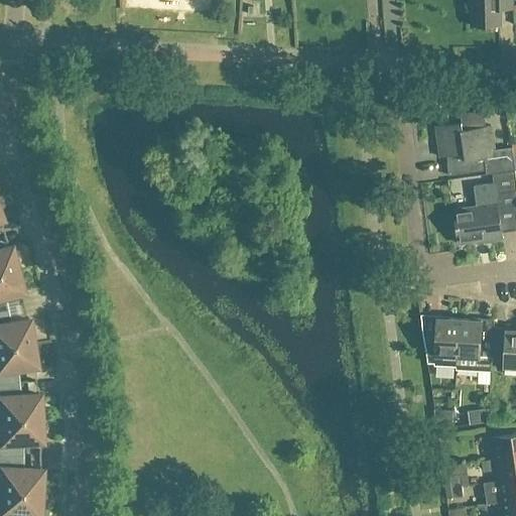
[(471,0),(473,26),(500,26),(500,10),(512,10),(511,0),(471,0)]
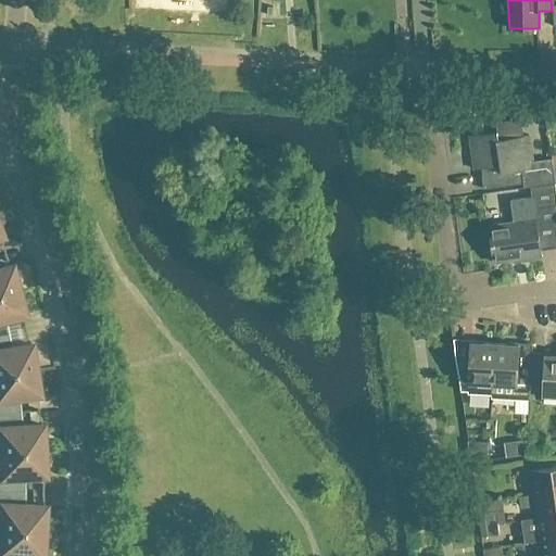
[(553,151),(550,125),(541,126),(544,152),(553,151)]
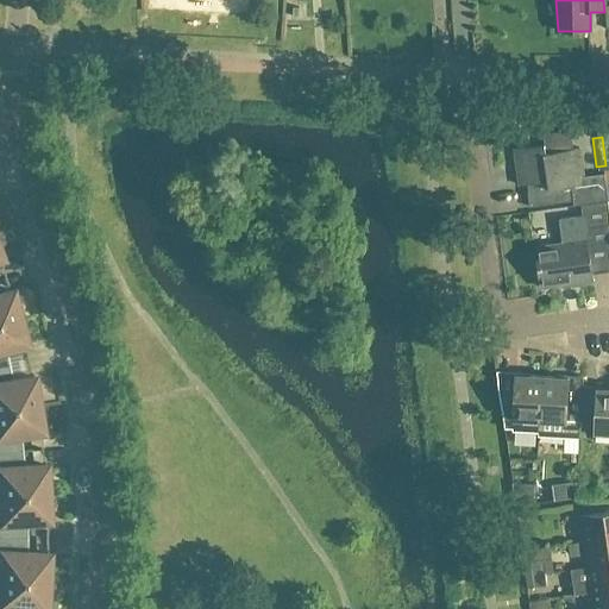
[(604,177),(584,180),(579,149),(546,154),(545,145),(515,149),(520,186),(526,186),(529,208),(573,201),(575,206),(608,201),(606,183),(604,177)]
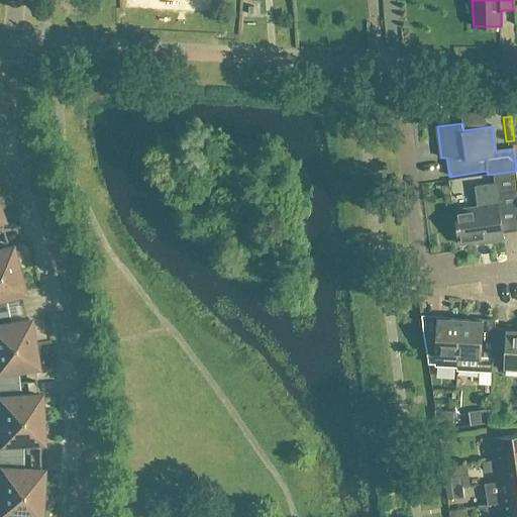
[(515,212),(510,179),(495,181),(496,184),(474,188),(477,207),(454,210),(459,244),(483,241),(484,243),(504,240),(501,214),(515,212)]
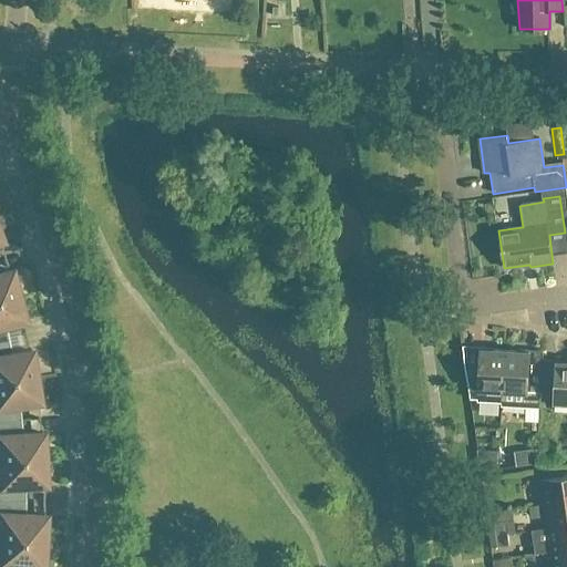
[(0,301),(20,297),(11,272),(0,275),(0,301)]
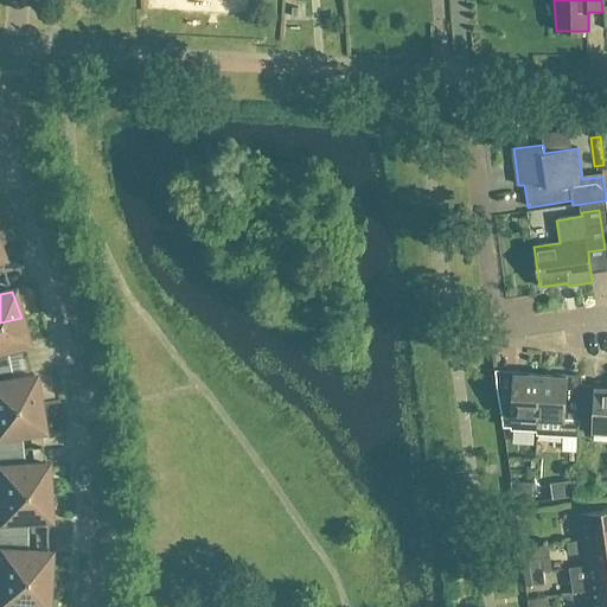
[(0,366),(5,366),(2,352),(26,345),(21,318),(0,323),(0,366)]
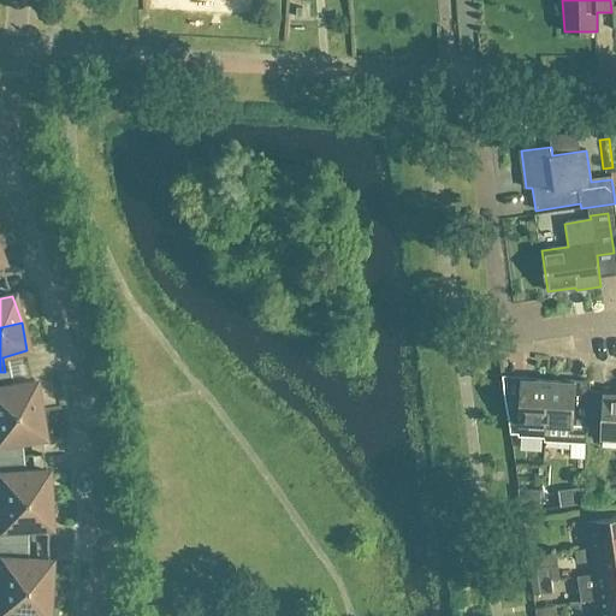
[(9,388),(5,372),(0,372),(0,416),(41,410),(34,383),(9,388)]
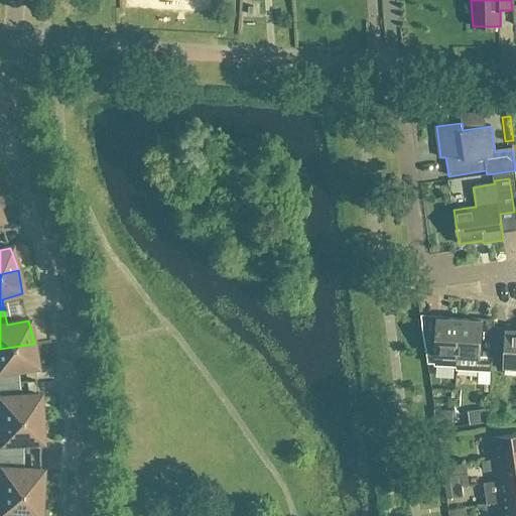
[(457,370),(460,319),(442,318),(442,316),(421,315),(428,363),(434,364),(434,366),(456,367),(456,370),(457,370)]
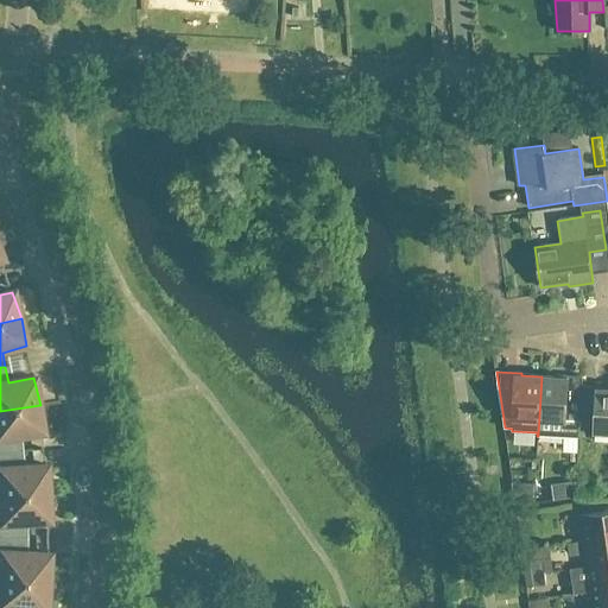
[(578,438),(580,430),(582,385),(582,377),(562,375),(562,378),(542,377),(538,436),(578,438)]
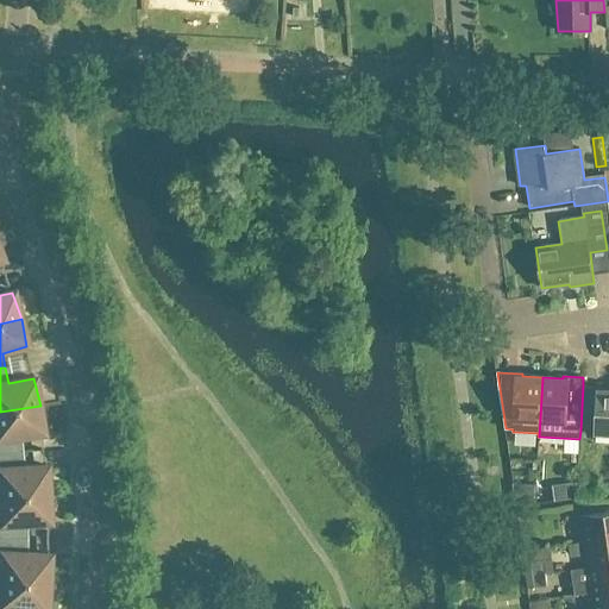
[(608,434),(608,389),(603,389),(603,387),(583,385),(581,431),(595,432),(595,433),(608,434)]
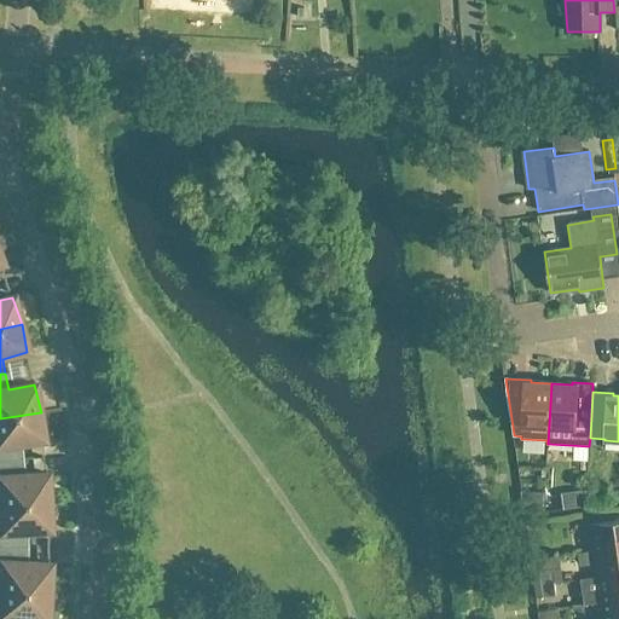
[(41,412),(0,418),(0,462),(18,461),(17,445),(42,441),(41,412)]
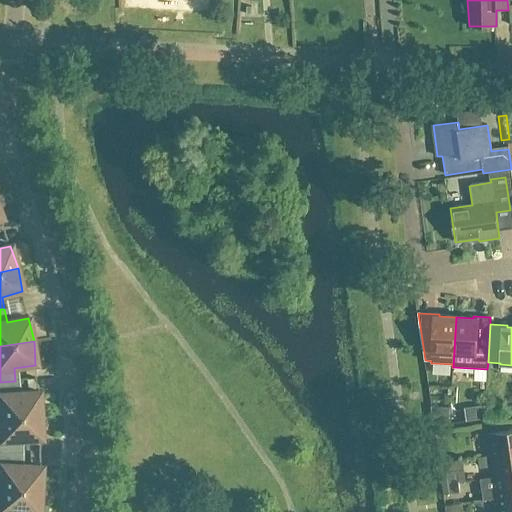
[(15,381),(0,382),(0,417),(41,415),(38,392),(17,393),(15,381)]
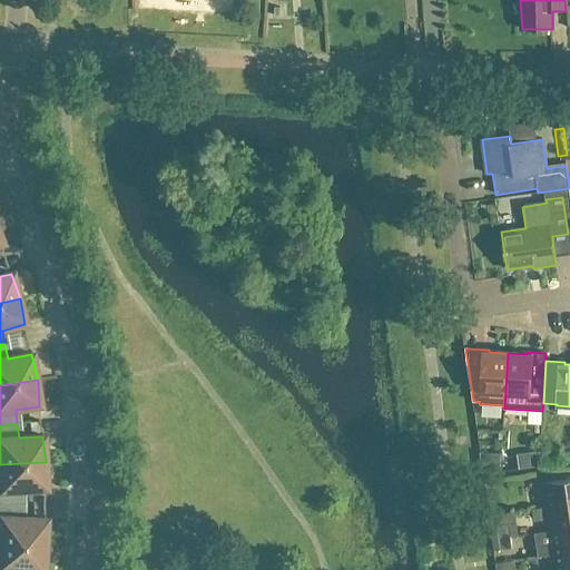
[(46,462),(0,464),(0,503),(21,504),(21,490),(45,489),(46,462)]
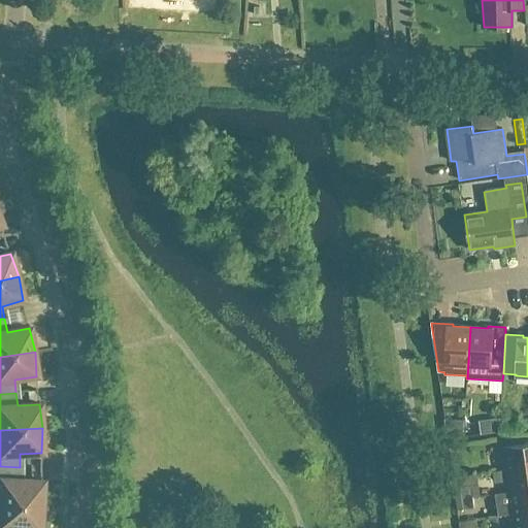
[(527,443),(502,448),(505,470),(527,466),(527,443)]
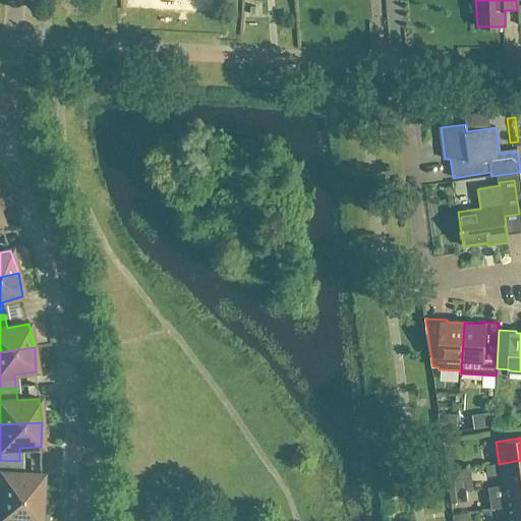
[(0,482),(1,482),(0,495),(0,496),(43,499),(41,475),(19,474),(19,461),(0,460),(0,482)]
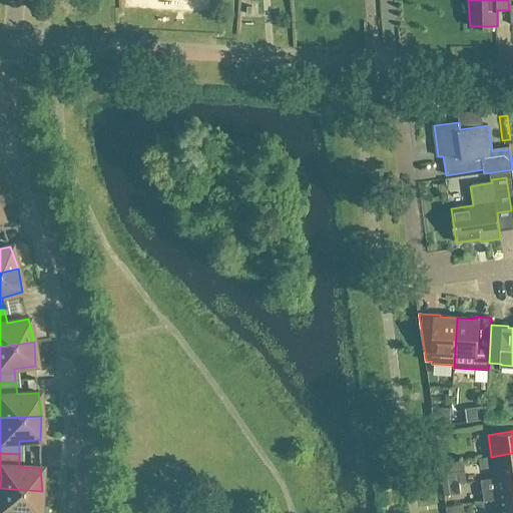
[(512,475),(512,453),(491,457),(494,478),(512,475)]
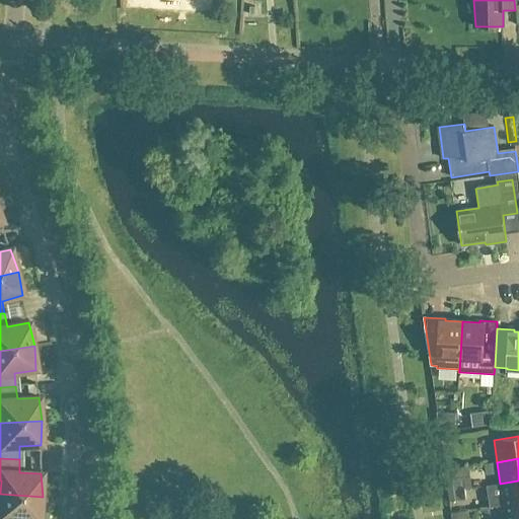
[(453,491),(464,490),(462,478),(451,479),(453,491)]
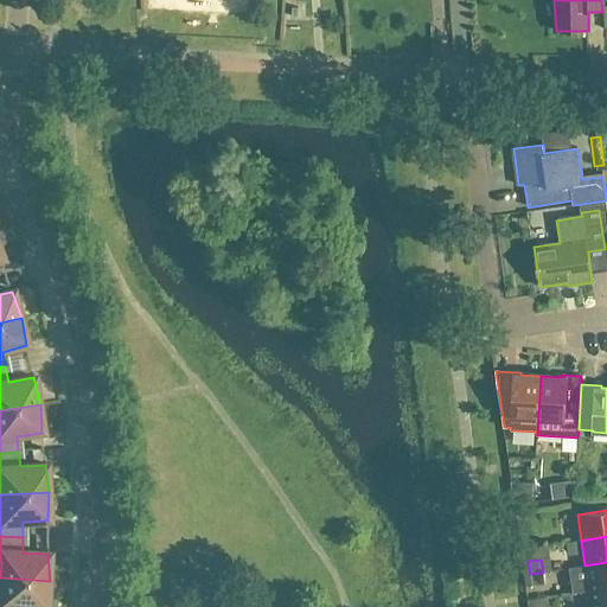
[(606,588),(606,562),(585,566),(569,568),(573,594),(588,592),(606,588)]
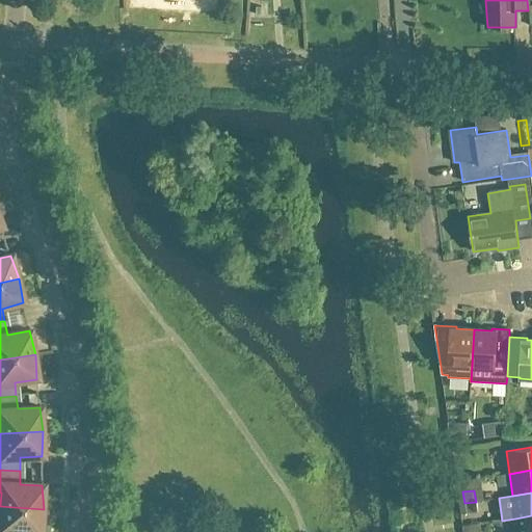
[(476,502),(464,503),(466,514),(477,512),(476,502)]
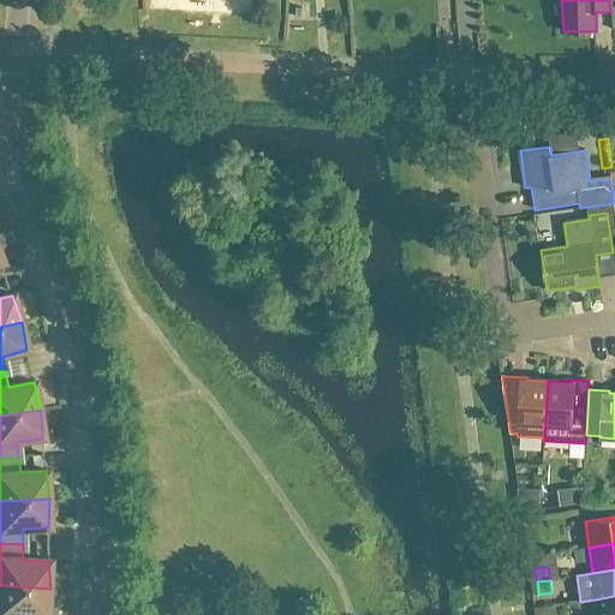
[(46,614),(51,589),(0,585),(0,614),(46,614)]
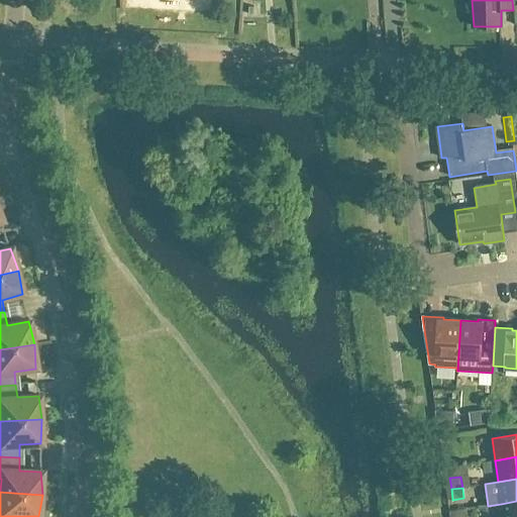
[(516,516),(516,501),(501,504),(503,516),(516,516)]
